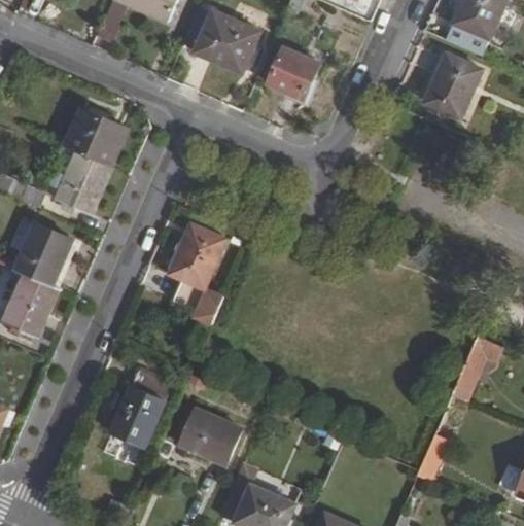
[(113,0),(166,23),(175,0),(113,0)]
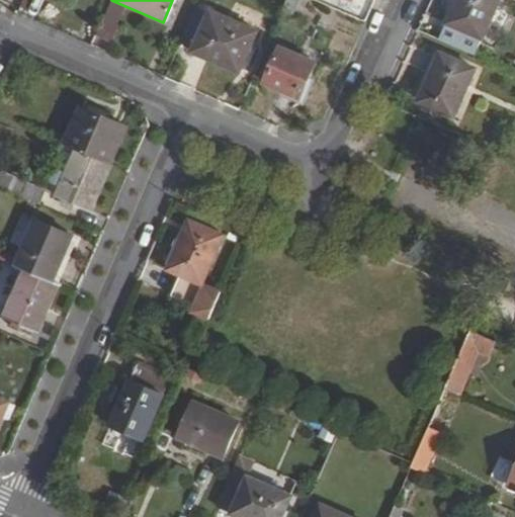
[(454,0),(444,21),(481,37),(498,0),(454,0)]
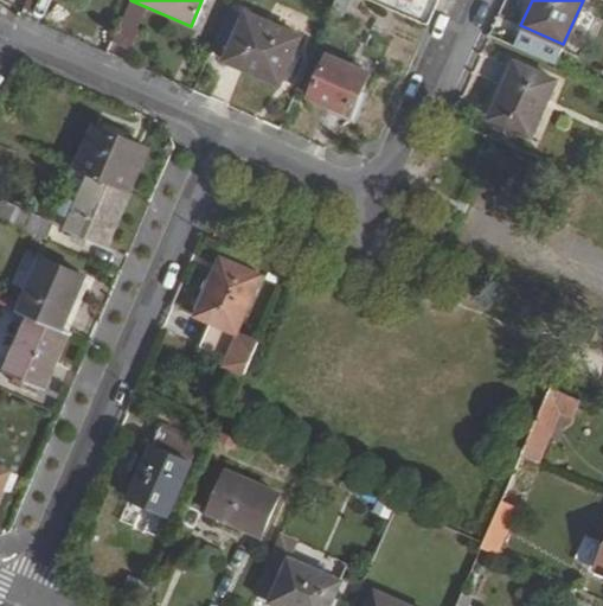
[(212,39),(230,48),(223,61),(280,84),(299,39),(243,14),(242,18),(225,11),(212,39)]
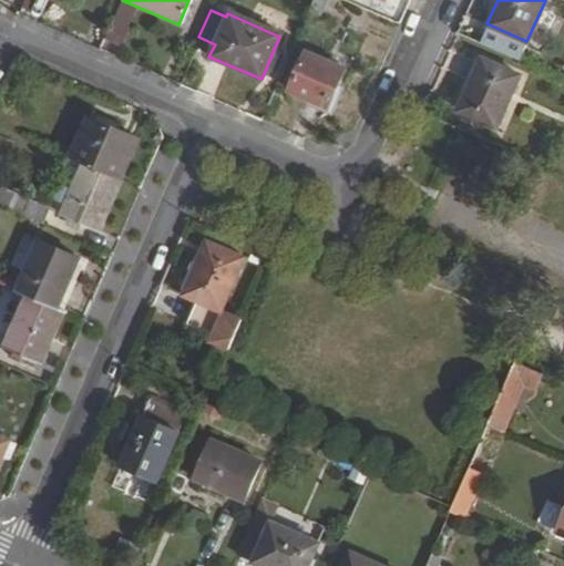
[(303,53),(288,86),(308,95),(306,100),(326,107),(341,70),(303,53)]
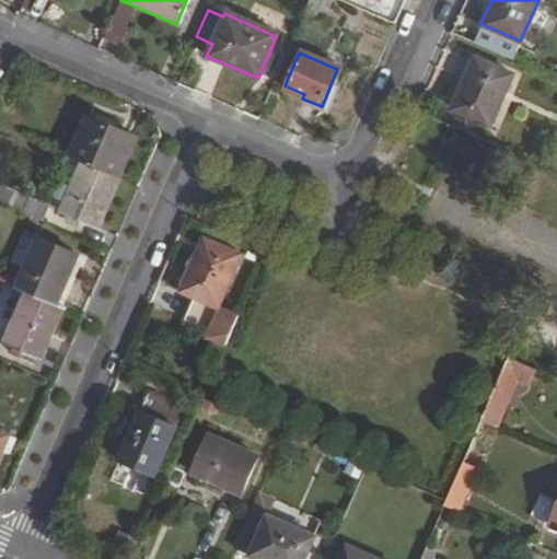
[(472,60),(450,109),(489,126),(511,77),(472,60)]
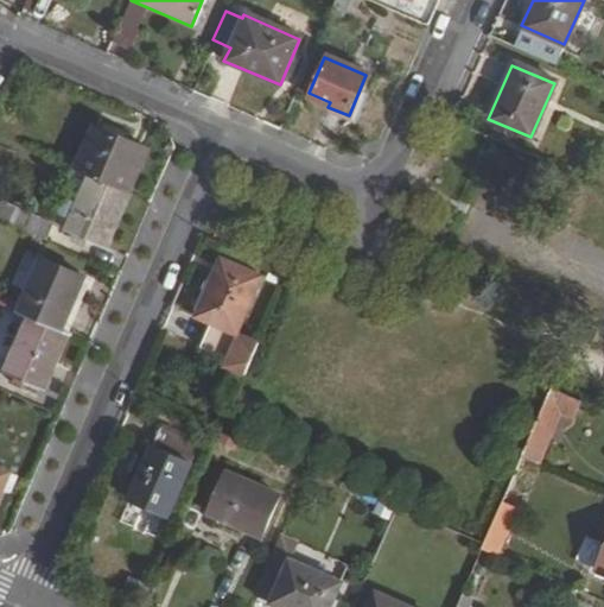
[(94,126),(75,171),(88,177),(127,194),(146,149),(94,126)]
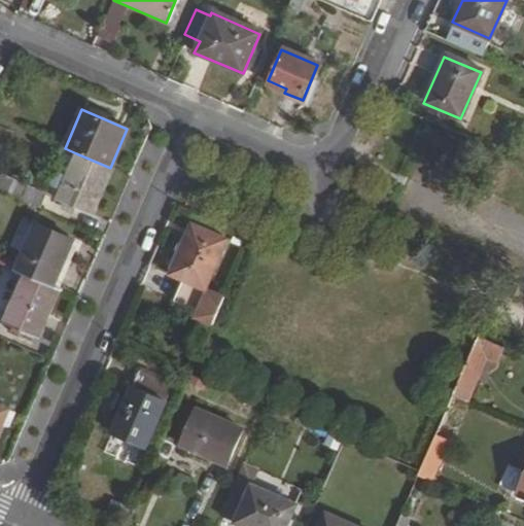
[(76,153),(57,201),(90,215),(110,168),(76,153)]
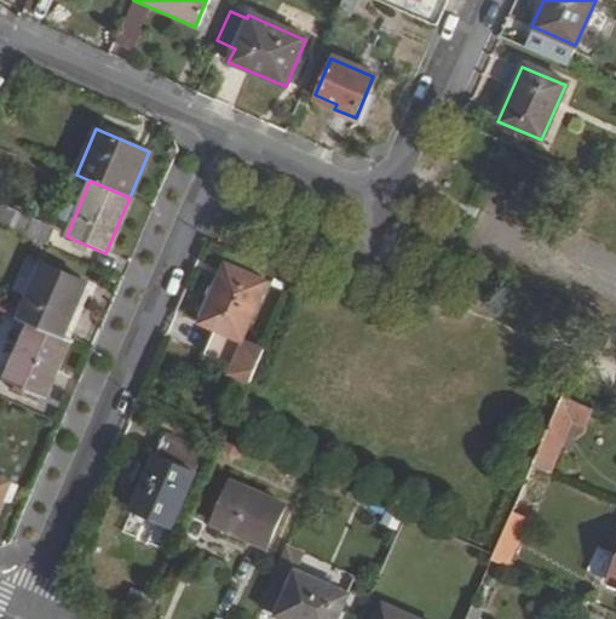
[(0,225),(36,242),(42,227),(0,207),(0,225)]
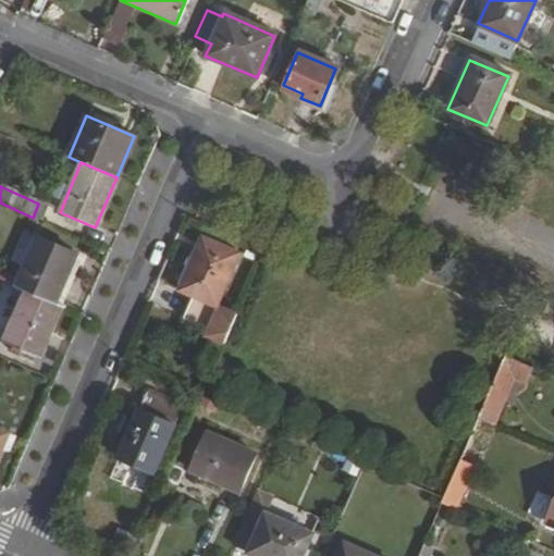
[(35,236),(13,285),(23,289),(56,304),(76,254),(35,236)]
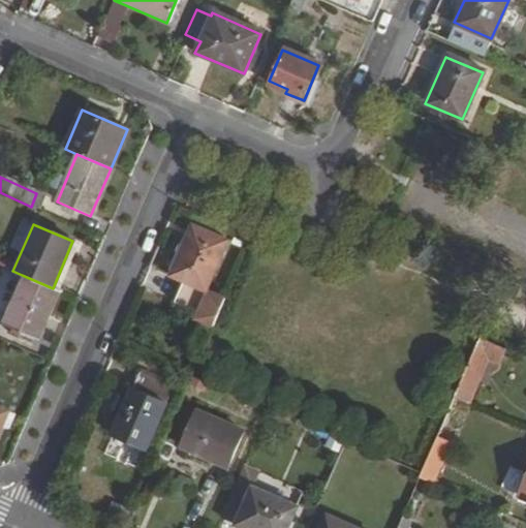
[(191,225),(169,275),(182,280),(172,302),(214,320),(224,299),(206,290),(226,241),(191,225)]
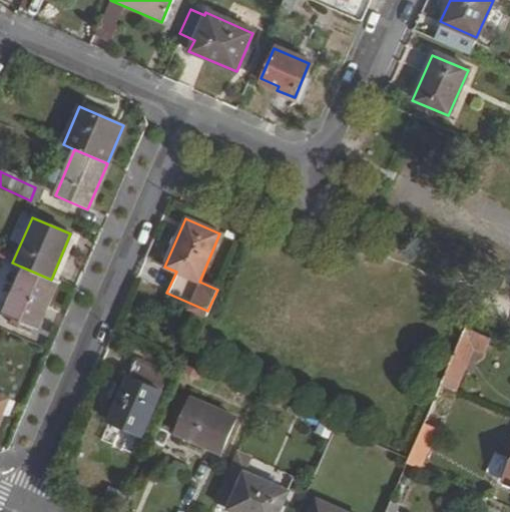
[(21,267),(1,314),(36,328),(56,282),(51,280),(21,267)]
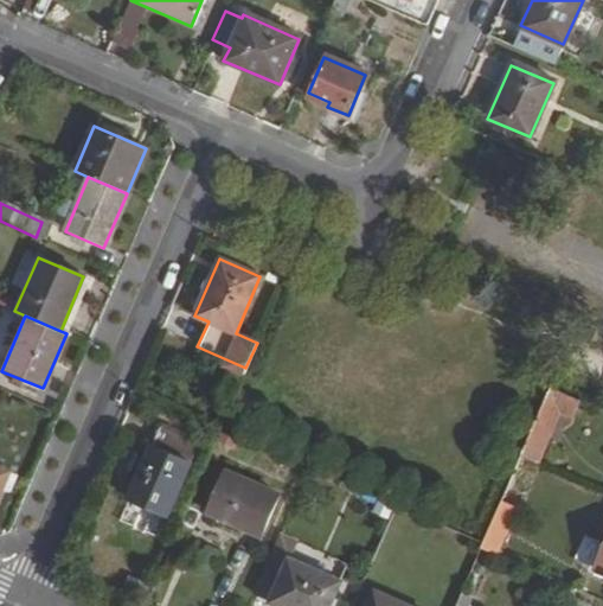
[(549,387),(519,455),(536,463),(546,438),(557,413),(565,416),(572,419),(579,401),(549,387)]
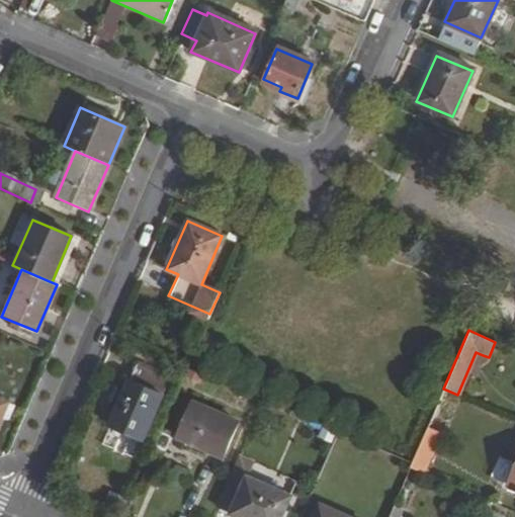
[(476,352),(466,373),(473,376),(483,355),(476,352)]
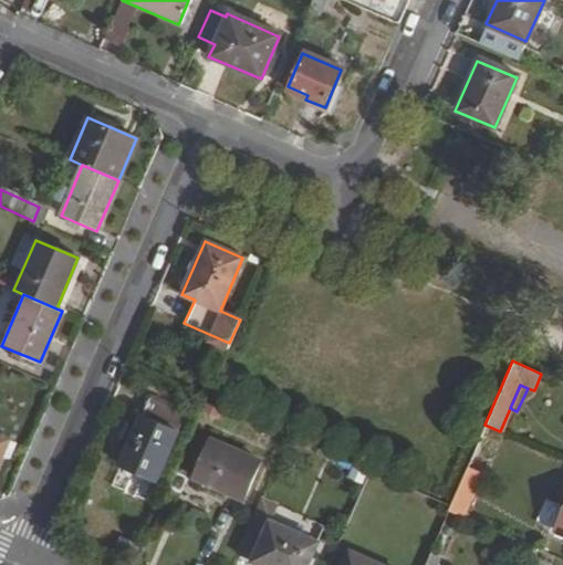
[(147,400),(118,467),(154,482),(184,416),(147,400)]
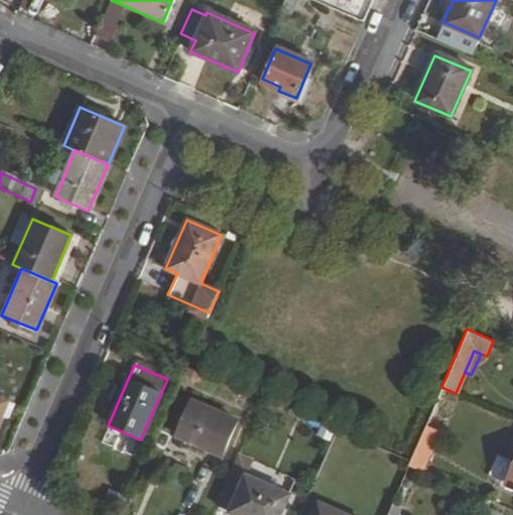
[(194,401),(177,437),(221,456),(237,420),(194,401)]
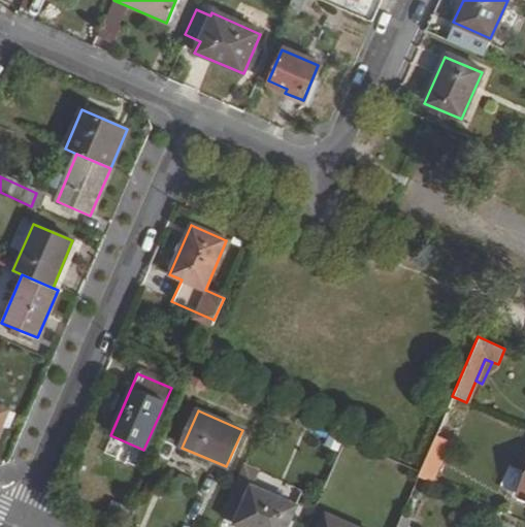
[(6,413),(1,425),(8,428),(14,415),(6,412),(6,413)]
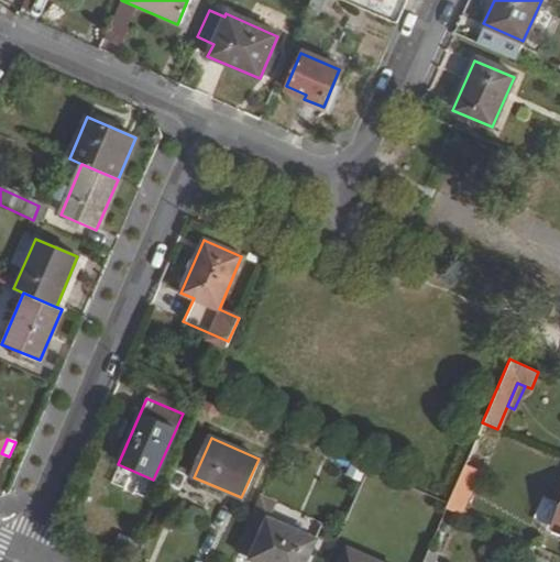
[(452,492),(447,505),(445,508),(456,514),(463,497),(452,492)]
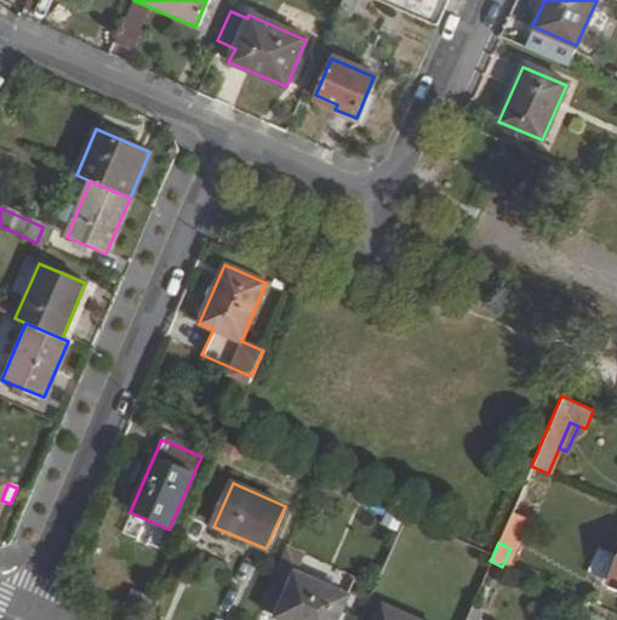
[(296,573),(276,615),(286,619),(333,619),(346,595),(296,573)]
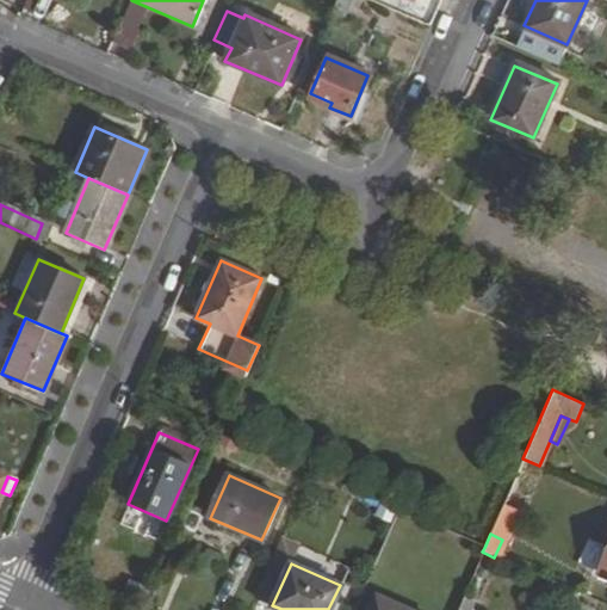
[(403,609),(375,597),(369,609),(403,609)]
